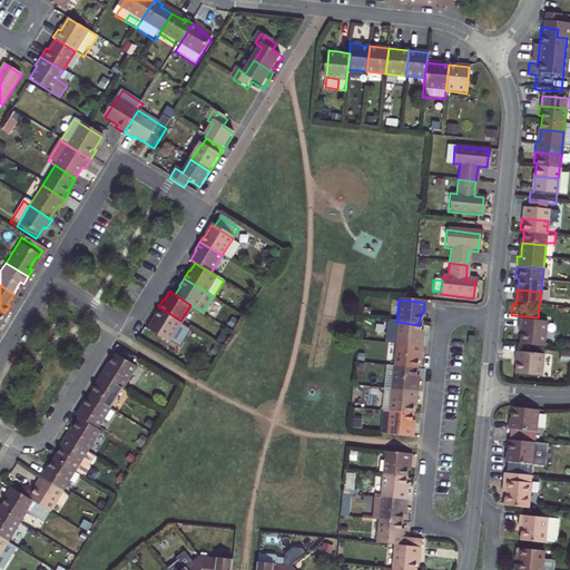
[(180,321),(158,306),(154,314),(153,316),(148,324),(169,337),(170,336),(178,341),(187,325),(180,321)]
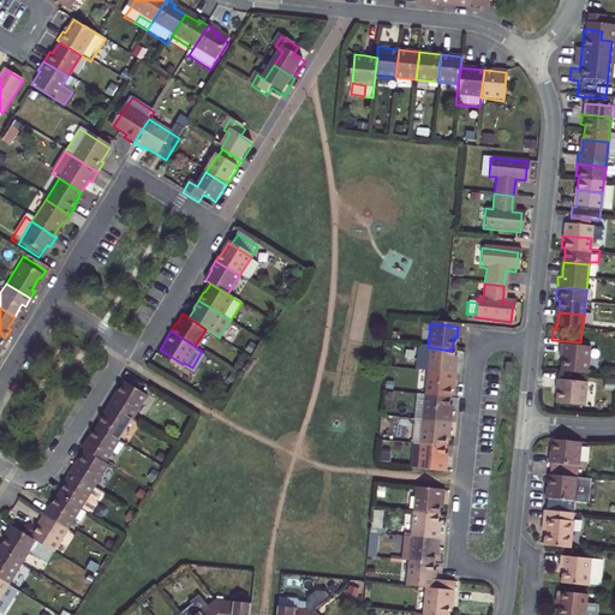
[(416,370),(425,371),(453,375),(454,362),(451,362),(452,356),(452,351),(428,347),(418,346),(416,370)]
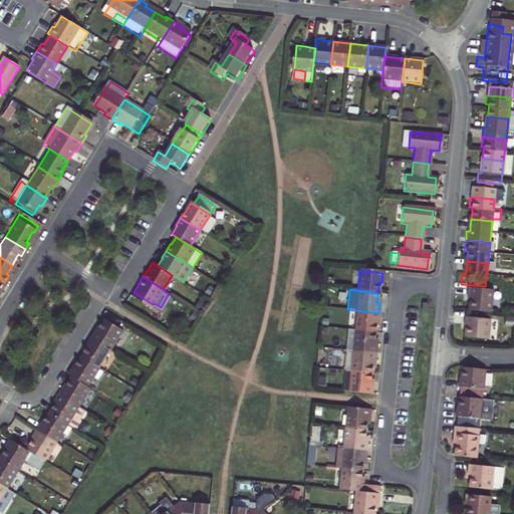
[(467,311),(466,319),(488,321),(490,299),(464,296),(463,308),(467,308),(467,311)]
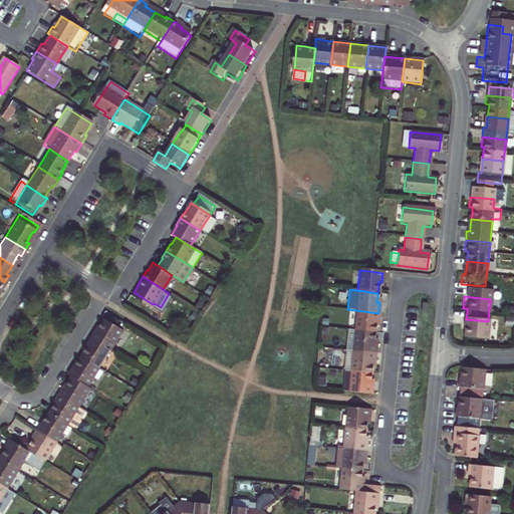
[(355,310),(353,330),(373,333),(373,327),(374,322),(377,322),(378,313),(355,310)]
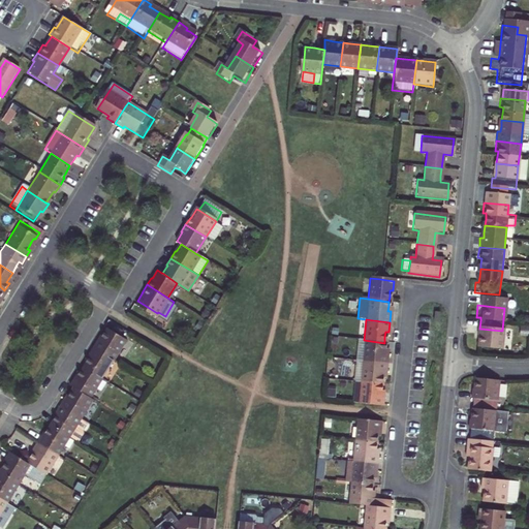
[(96,343),(92,350),(112,363),(124,343),(105,332),(100,340),(98,344),(96,343)]
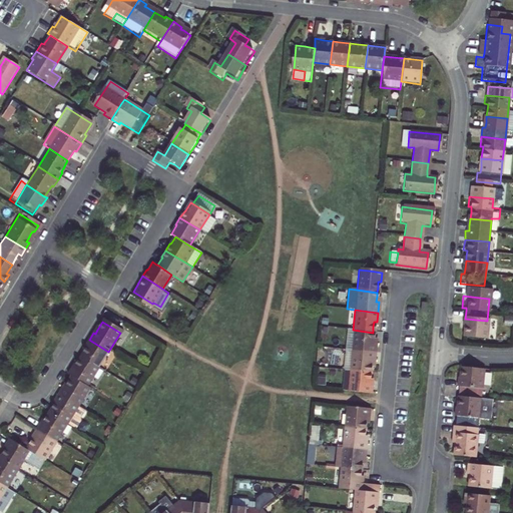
[(484,348),(486,329),(461,326),(460,335),(461,335),(461,337),(460,345),(484,348)]
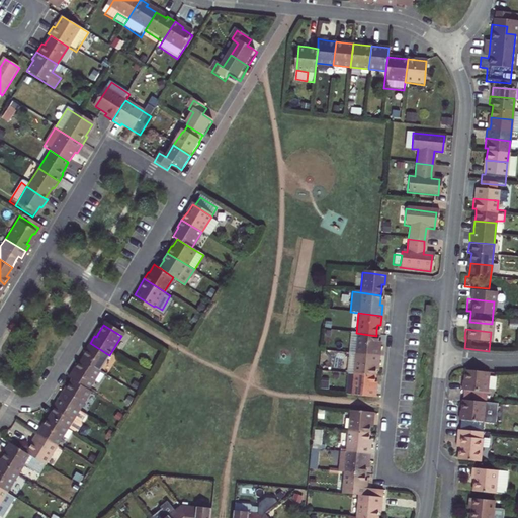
[(356,333),(349,332),(347,352),(354,353),(356,333)]
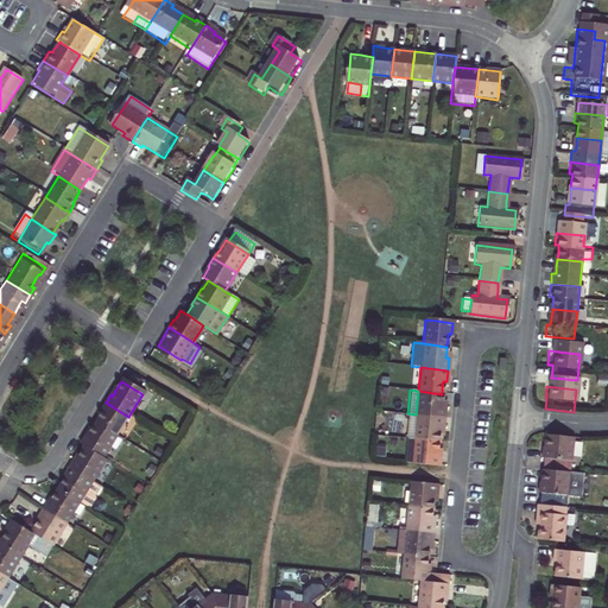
[(418,391),(416,415),(443,417),(444,406),(441,406),(441,399),(442,394),(418,391)]
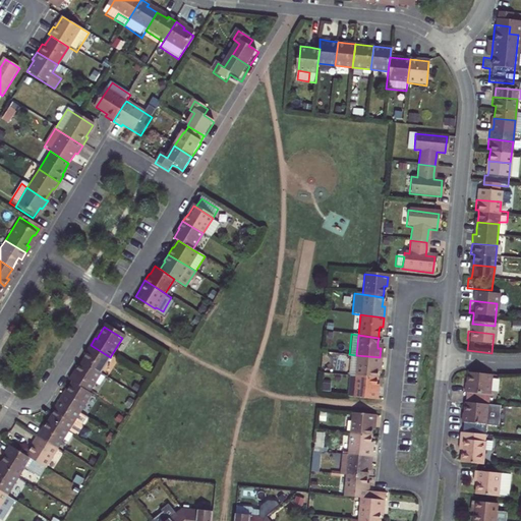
[(85,356),(80,364),(99,375),(110,357),(91,345),(85,352),(88,353),(85,356)]
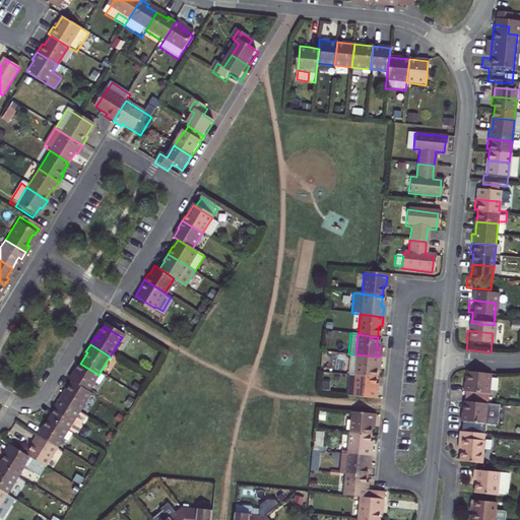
[(352,375),(355,354),(348,353),(346,374),(352,375)]
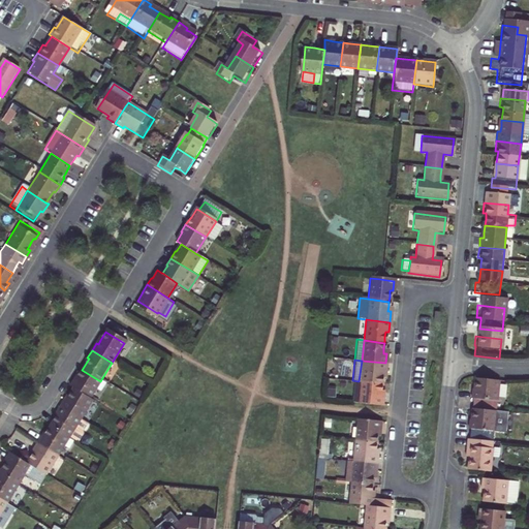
[(362,361),(359,381),(380,383),(380,377),(381,372),(384,373),(385,363),(362,361)]
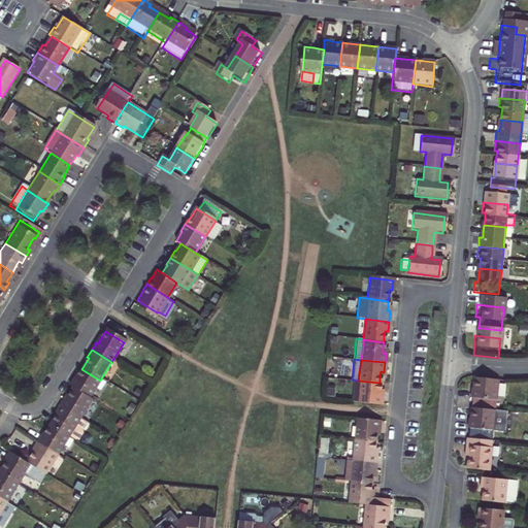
[(67,387),(73,391),(88,400),(100,381),(81,369),(76,377),(74,381),(72,380),(67,387)]
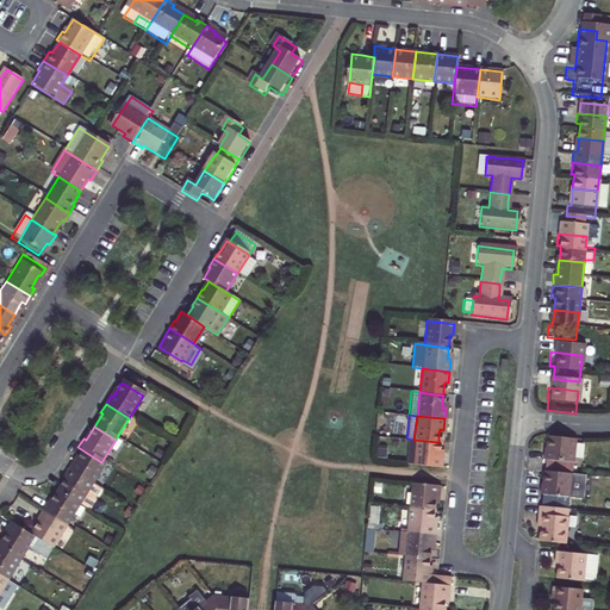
[(439,442),(414,440),(406,439),(404,461),(439,465),(440,454),(436,454),(437,447),(439,442)]
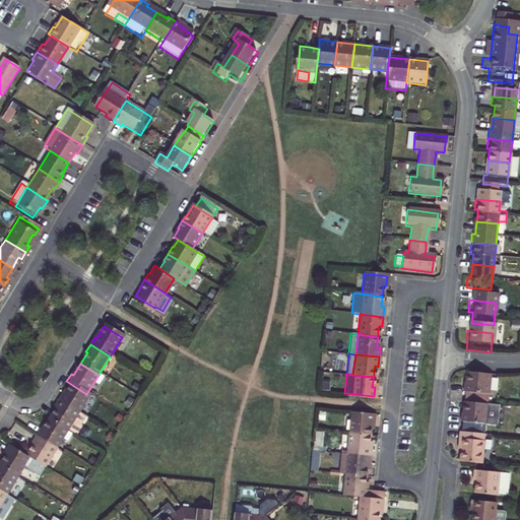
[(488,378),(464,377),(463,384),(463,387),(461,387),(461,396),(462,396),(478,398),(478,403),(485,404),(486,398),(488,378)]
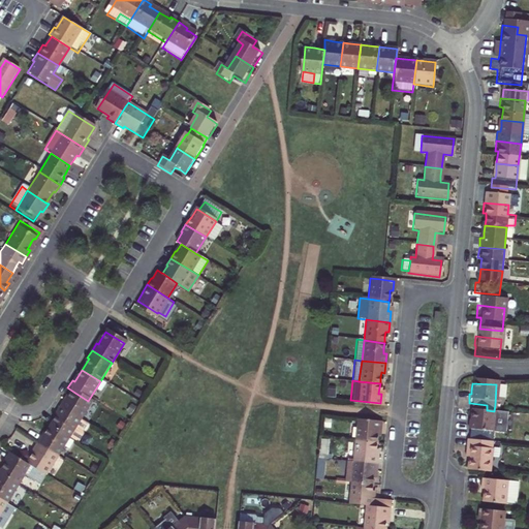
[(69,404),(64,412),(81,422),(92,403),(88,401),(73,392),(69,400),(71,401),(69,404)]
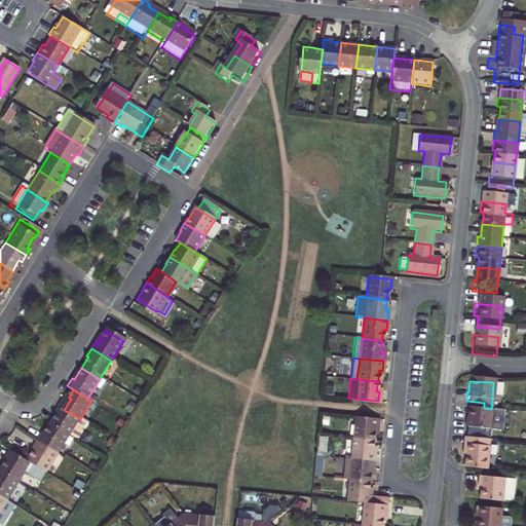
[(484,408),(467,407),(466,415),(466,418),(465,418),(464,427),(500,430),(502,410),(491,409),(484,408)]
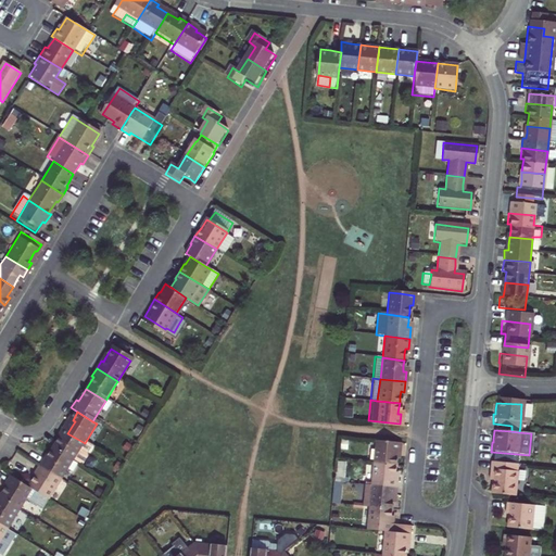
[(53,450),(73,463),(85,443),(67,433),(63,441),(60,445),(58,443),(53,450)]
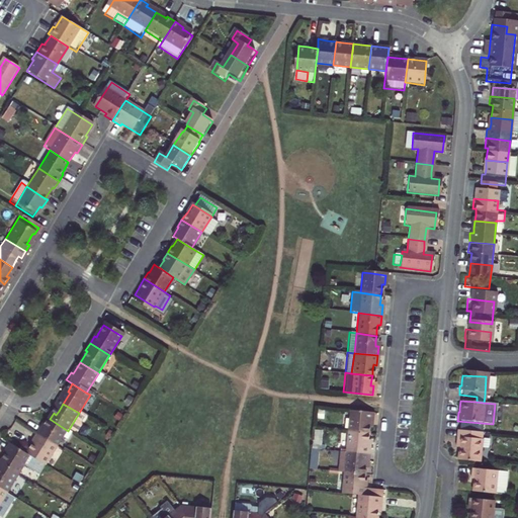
[(347,410),(344,432),(364,434),(365,426),(365,421),(369,422),(370,412),(347,410)]
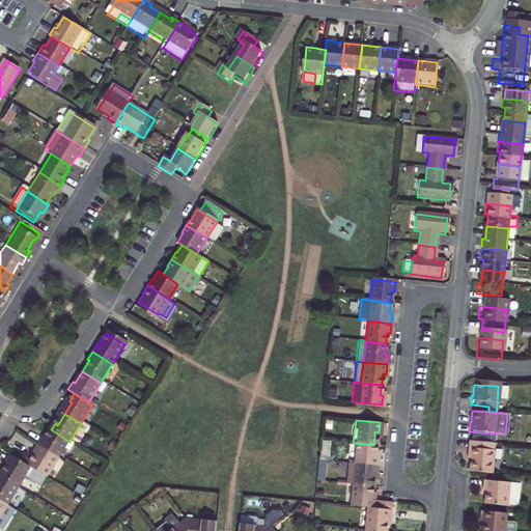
[(42,450),(58,460),(70,442),(51,429),(47,437),(49,439),(47,442),(42,450)]
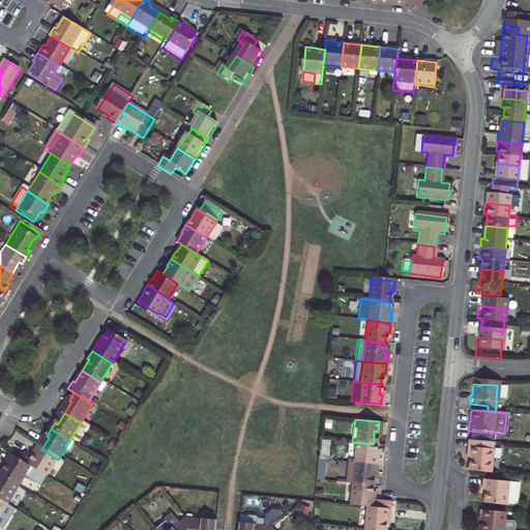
[(352,442),(350,463),(374,466),(375,454),(372,454),(373,448),(373,444),(352,442)]
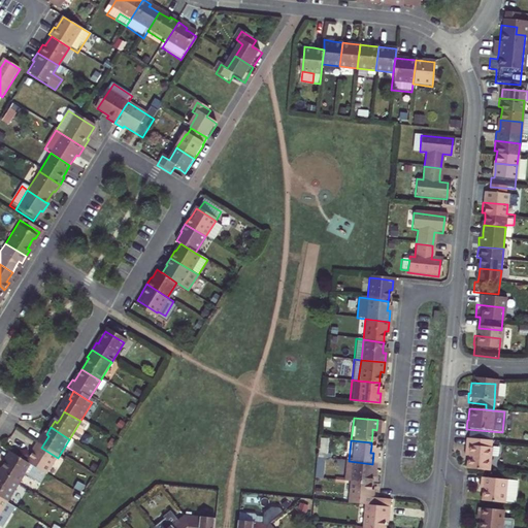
[(491,441),(465,440),(464,458),(466,458),(465,460),(465,469),(489,470),(491,441)]
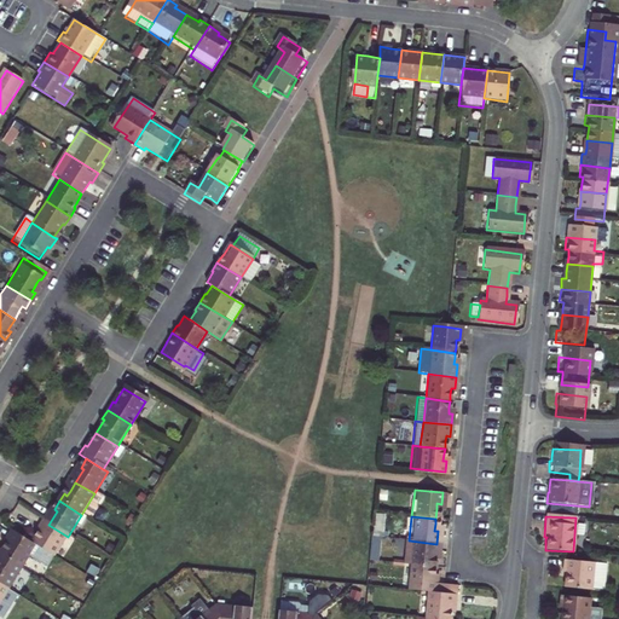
[(53,559),(68,537),(48,525),(42,521),(40,526),(36,530),(40,532),(38,536),(32,545),(33,547),(52,557),(52,559),(53,559)]
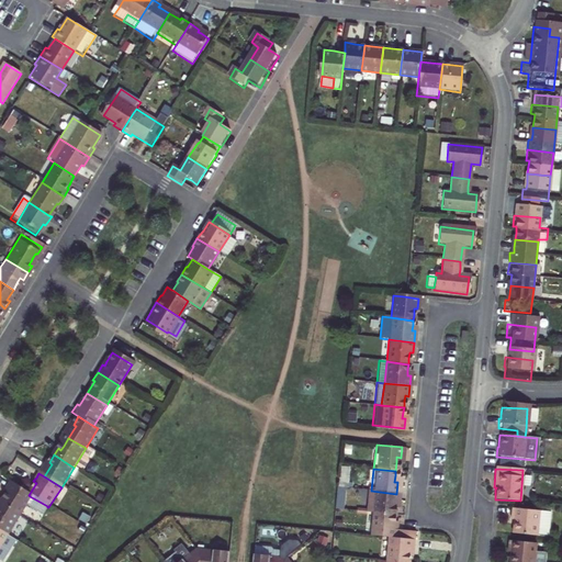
[(29,495),(7,482),(4,486),(2,490),(4,492),(2,495),(0,498),(0,504),(18,516),(24,505),(41,516),(47,507),(47,506),(30,496),(29,495)]
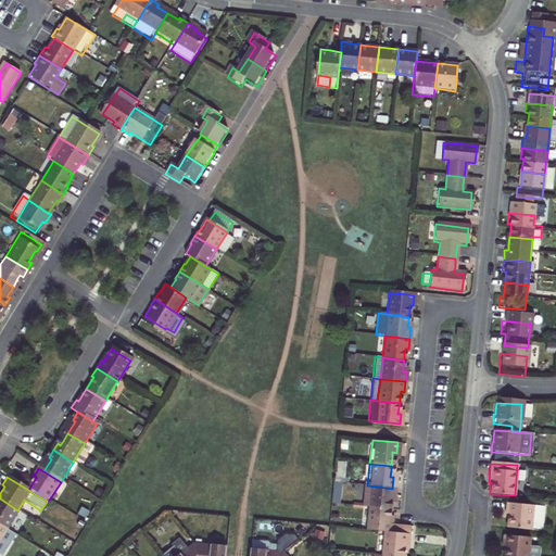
[(358,508),(365,509),(387,512),(387,504),(388,498),(391,498),(392,489),(367,485),(361,485),(358,508)]
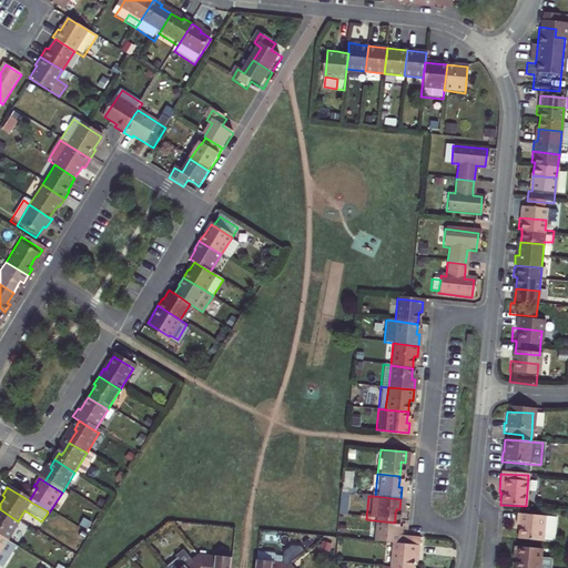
[(0,537),(6,540),(18,521),(0,509),(0,537)]
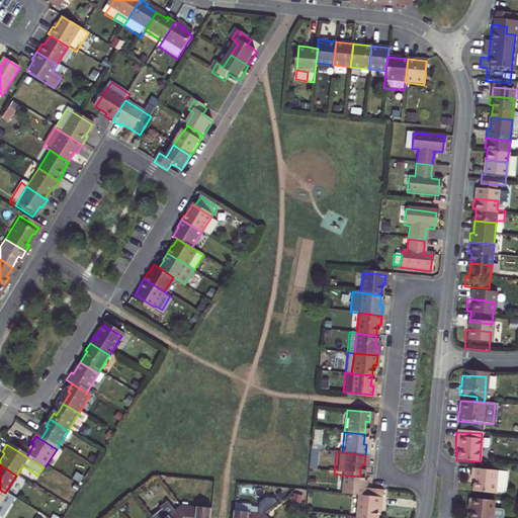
[(505,473),(469,471),(469,481),(471,481),(471,484),(470,492),(504,494),(505,473)]
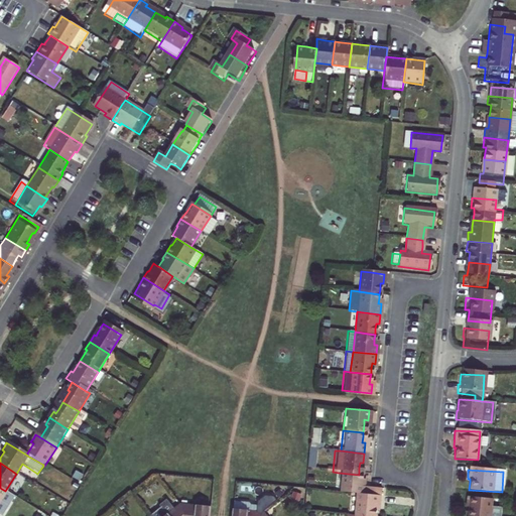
[(339,473),(337,495),(356,497),(360,497),(375,499),(375,492),(364,491),(360,490),(361,485),(357,485),(358,480),(359,475),(339,473)]
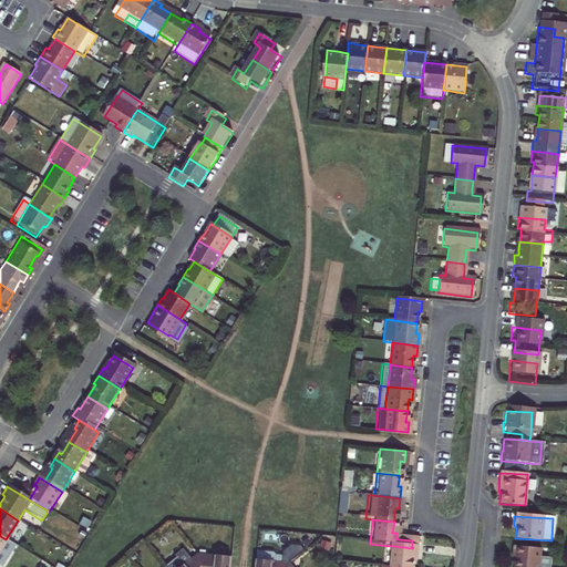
[(391,546),(388,566),(410,566),(411,562),(415,562),(416,548),(412,548),(395,546),(391,546)]
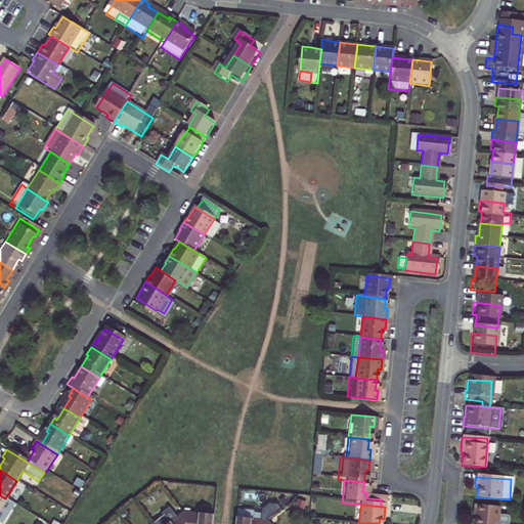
[(233,512),(232,523),(262,523),(264,522),(276,511),(273,507),(264,507),(259,512),(258,516),(249,515),(247,512),(233,512)]
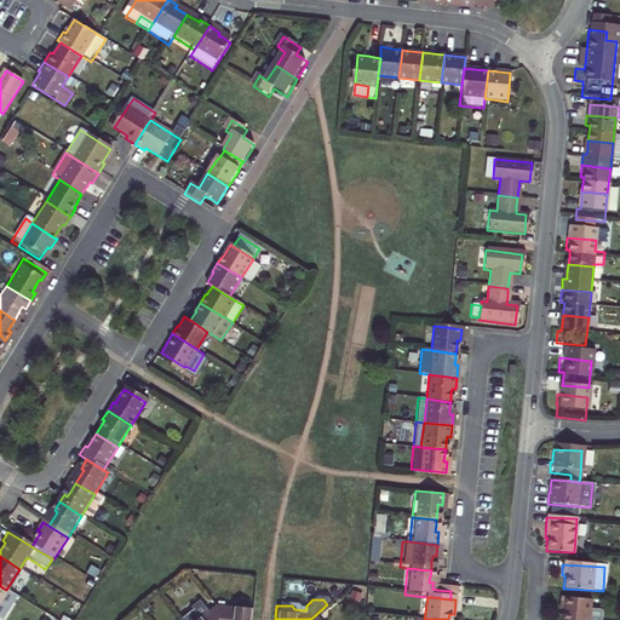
[(561,614),(560,619),(601,619),(602,608),(590,608),(591,602),(560,600),(560,610),(561,610),(561,614)]
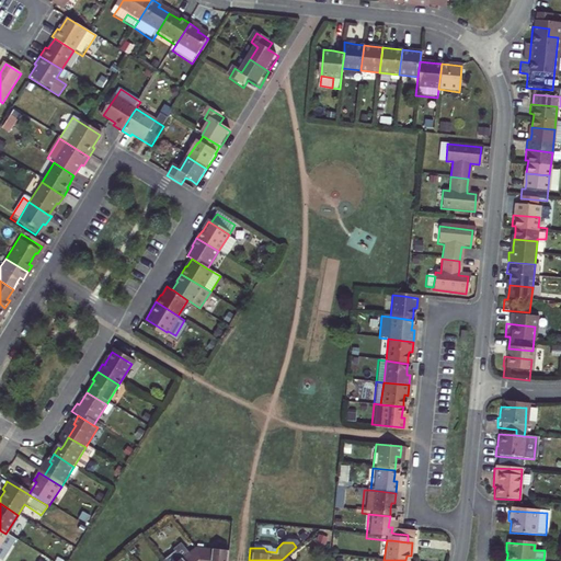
[(195,560),(192,549),(186,554),(179,546),(171,552),(172,553),(163,560),(195,560)]
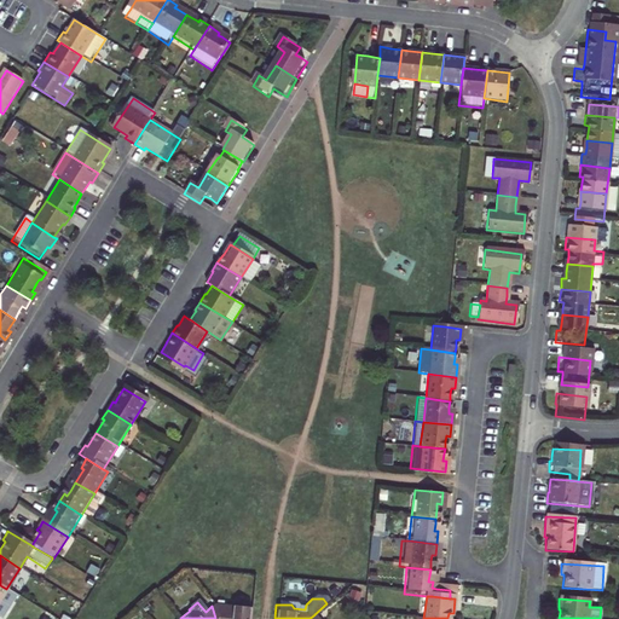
[(247,618),(248,609),(212,606),(215,618),(247,618)]
